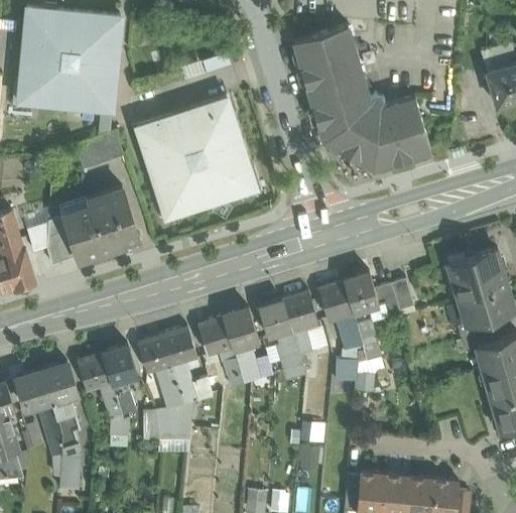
[(120,15),(26,6),(19,80),(15,80),(12,104),(37,107),(38,102),(101,108),(99,135),(109,132),(120,15)]
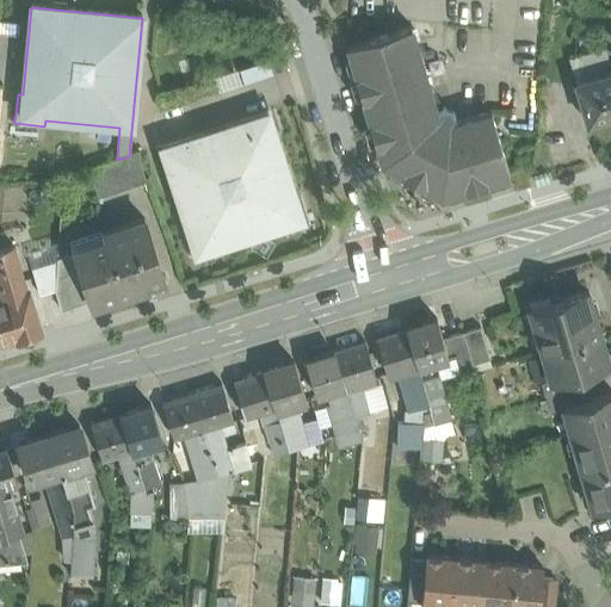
[(20,25),(0,23),(0,36),(19,38),(20,25)]
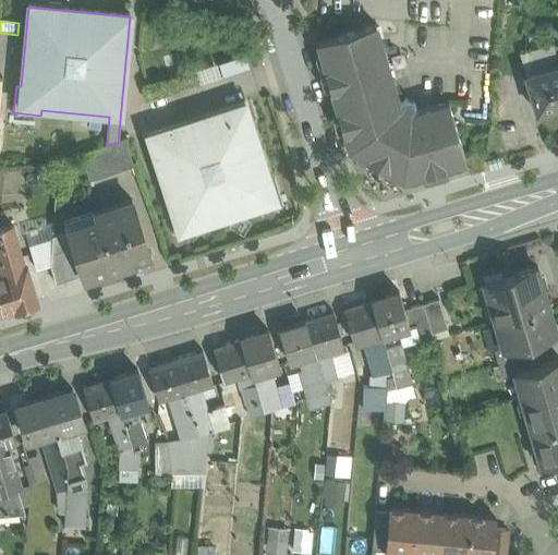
[(328,83),(387,65),(375,26),(330,39),(317,44),(328,83)]
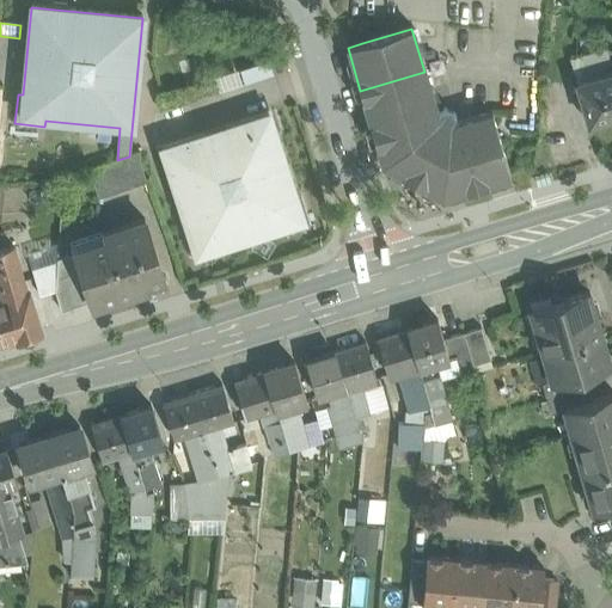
[(611,71),(607,55),(597,59),(603,77),(611,73),(611,71)]
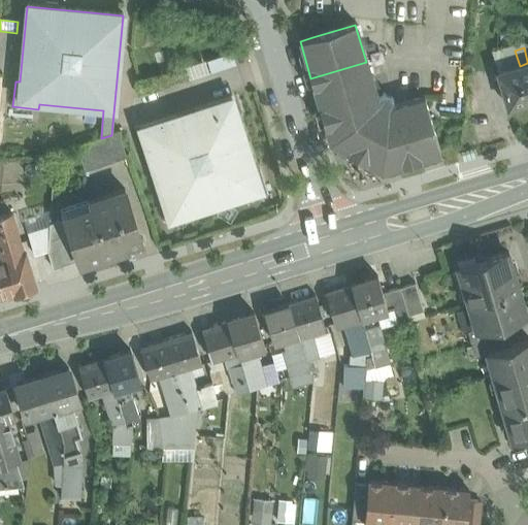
[(234,55),(124,91),(127,100),(237,65),(234,55)]
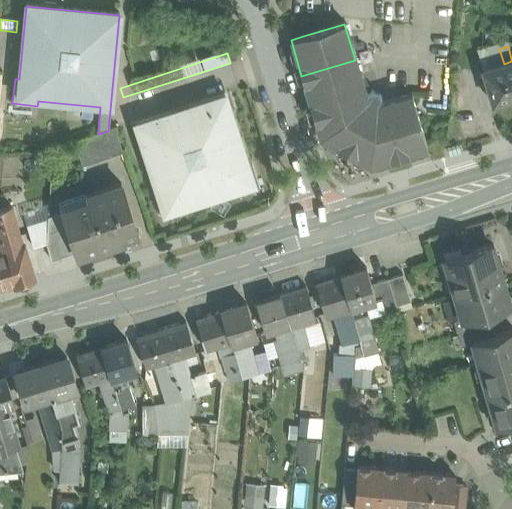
[(345,152),(376,95),(372,93),(366,94),(355,60),(301,76),(320,138),(345,152)]
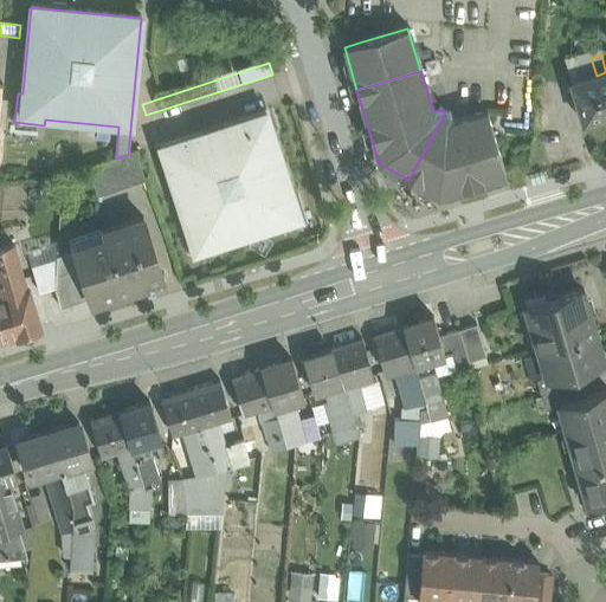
[(605,72),(597,76),(571,83),(582,124),(605,117),(605,72)]
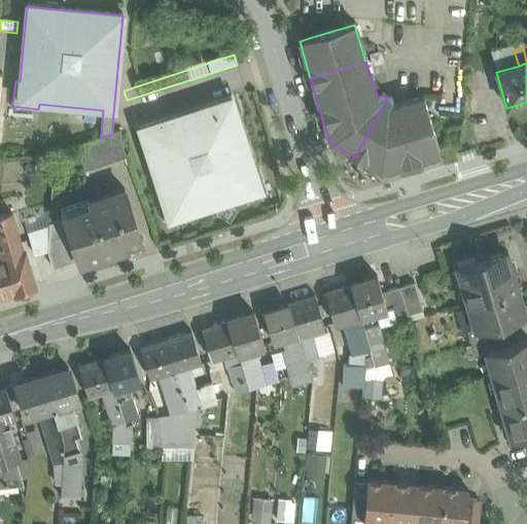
[(387,98),(355,156),(381,171),(440,153),(424,99),(393,107),(392,101),(387,98)]
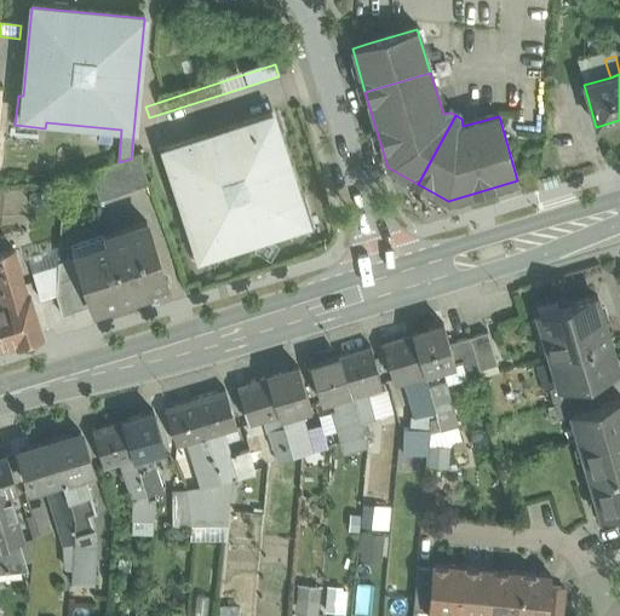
[(273,116),(164,151),(191,236),(187,237),(195,266),(224,257),(223,252),(283,232),(286,237),(314,228),(304,200),(299,201),(273,116)]
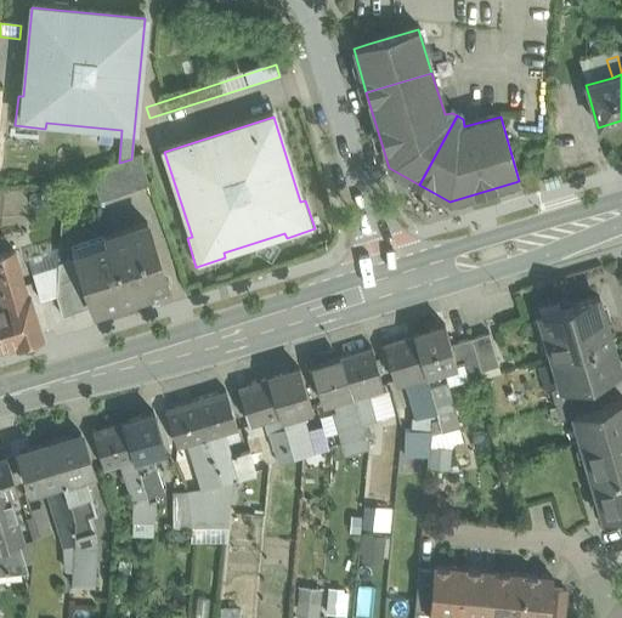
[(119,163),(90,174),(100,203),(150,187),(141,163),(141,156),(131,159),(119,163)]
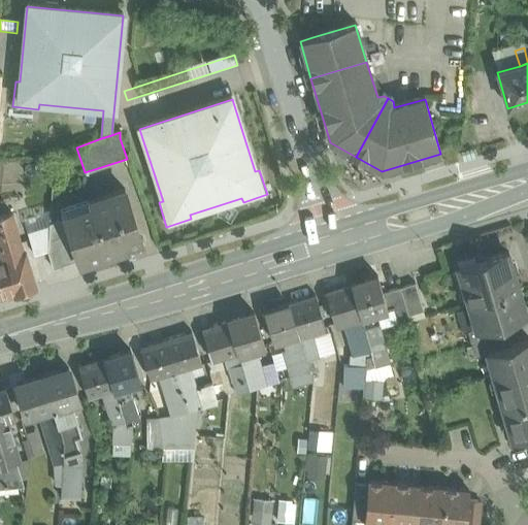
[(125,192),(89,204),(91,209),(64,219),(65,221),(78,262),(79,266),(142,244),(125,192)]
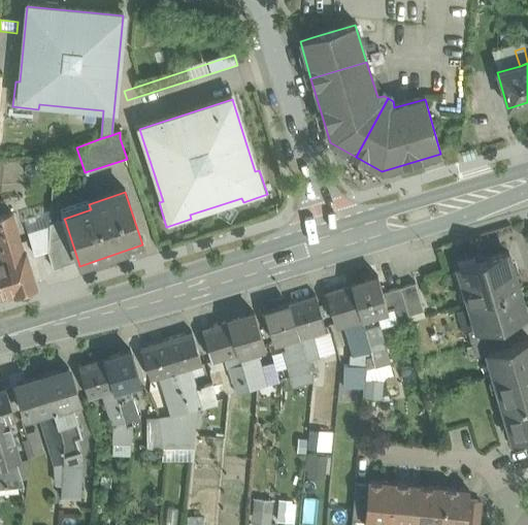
[(12,215),(0,218),(0,251),(1,255),(0,255),(2,260),(0,261),(0,289),(2,296),(15,292),(17,293),(34,288),(24,254),(23,254),(12,215)]
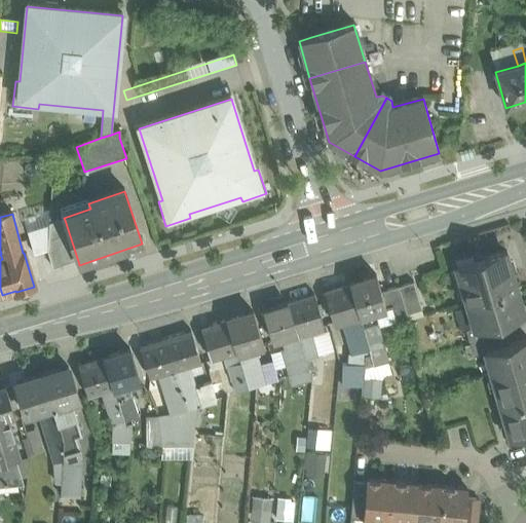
[(65,220),(49,225),(47,251),(52,269),(78,261),(65,220)]
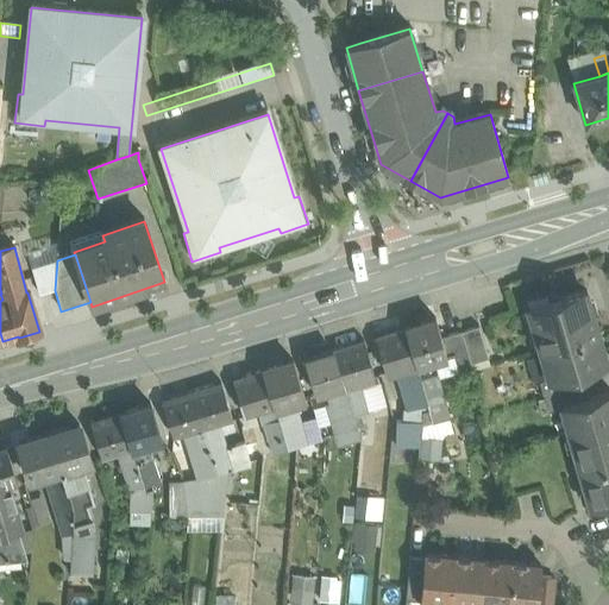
[(48,266),(32,271),(39,295),(55,290),(48,266)]
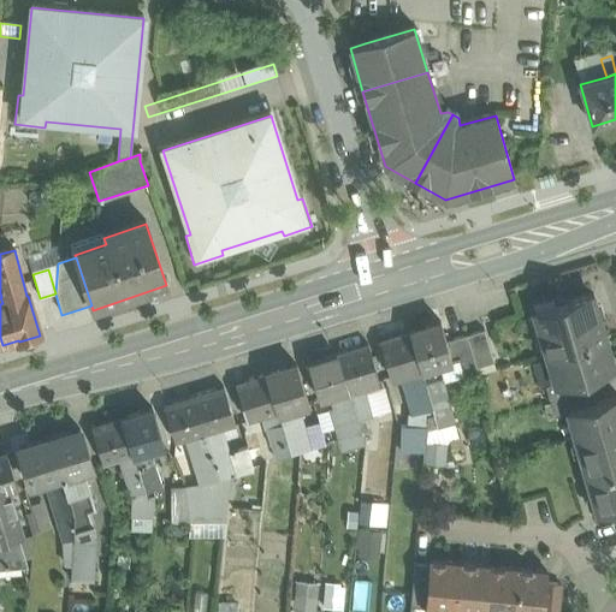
[(591,297),(535,313),(549,360),(604,343),(591,297)]
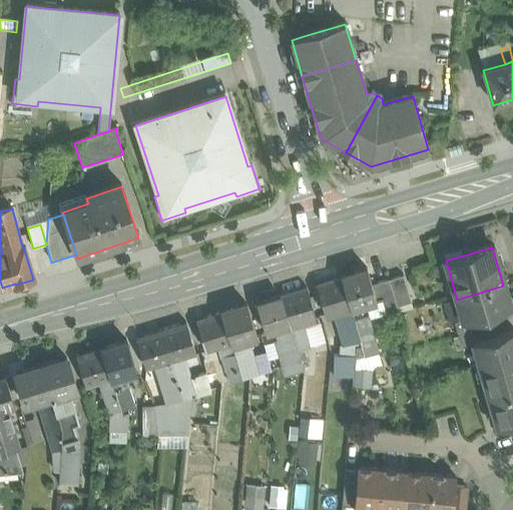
[(341,277),(342,279),(360,342),(362,347),(365,358),(379,354),(364,306),(376,303),(371,287),(366,269),(341,277)]
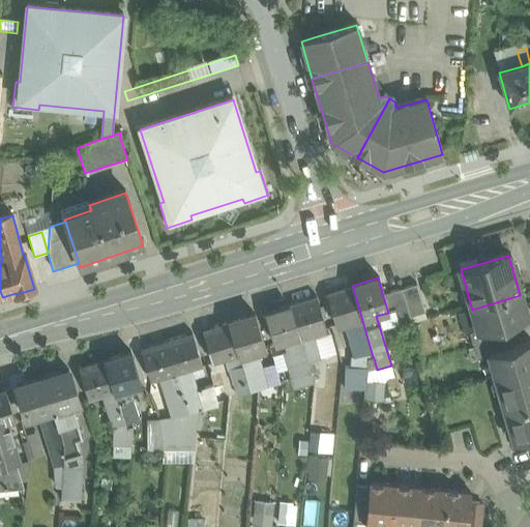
[(416,286),(402,291),(410,319),(424,314),(416,286)]
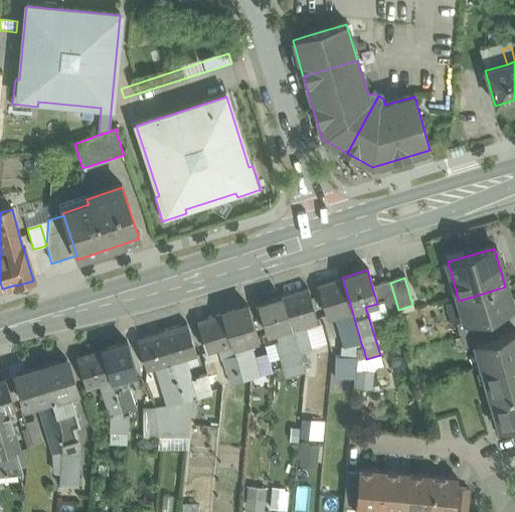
[(343,280),(318,287),(327,318),(347,312),(348,316),(337,320),(345,348),(361,343),(343,280)]
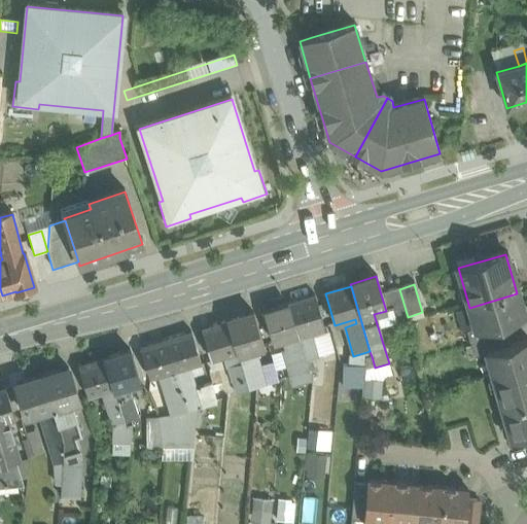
[(399,289),(381,294),(386,311),(392,309),(395,320),(408,317),(399,289)]
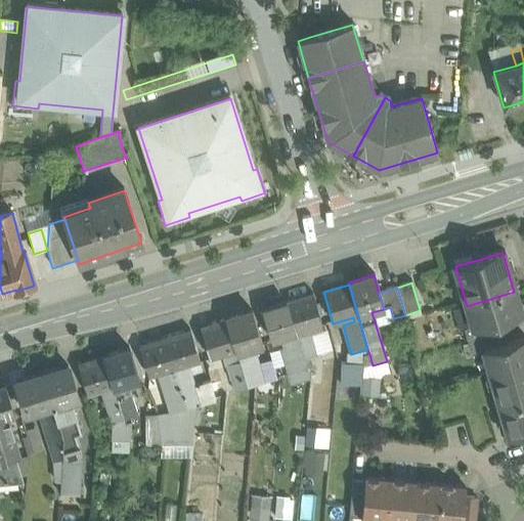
[(514,292),(467,306),(473,328),(474,329),(499,321),(521,315),(514,292)]
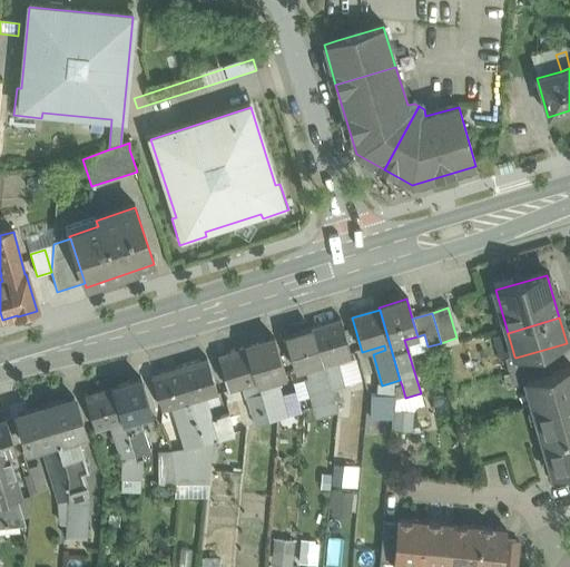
[(341,321),(313,329),(313,330),(327,379),(332,392),(340,390),(344,388),(338,365),(344,364),(343,358),(351,355),(341,321)]
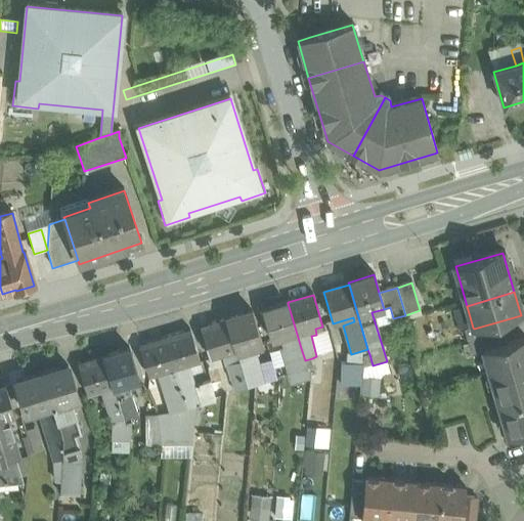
[(288,302),(262,310),(271,342),(284,339),(285,342),(282,343),(285,349),(281,350),(291,384),(310,379),(308,373),(307,368),(306,368),(304,360),(305,360),(301,348),(288,303),(288,302)]
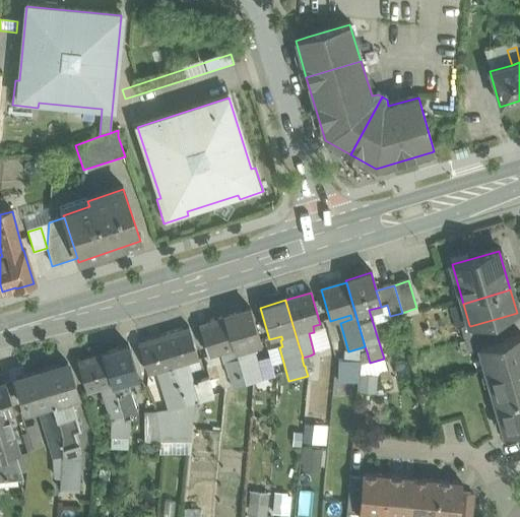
[(250,310),(224,318),(224,319),(235,350),(238,360),(237,360),(242,376),(259,371),(252,345),(260,342),(250,310)]
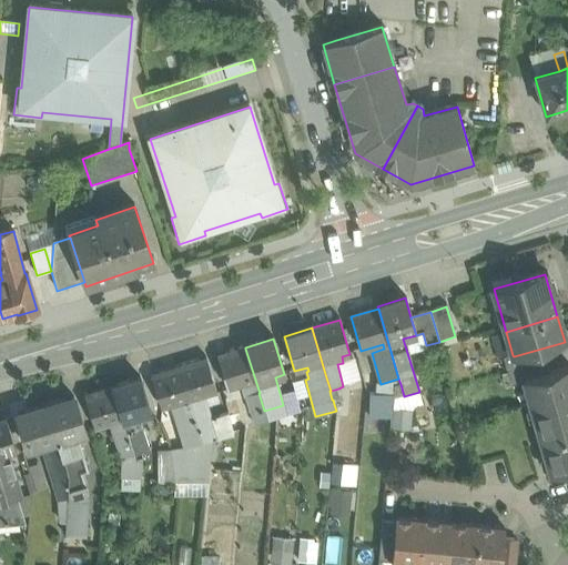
[(256,383),(245,349),(217,356),(227,391),(241,386),(244,399),(246,399),(251,414),(264,411),(259,393),(260,393),(256,383)]
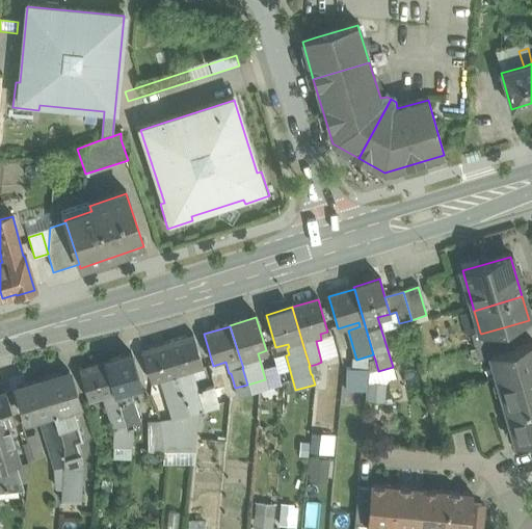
[(507,326),(481,334),(480,333),(471,336),(475,349),(510,338),(507,326)]
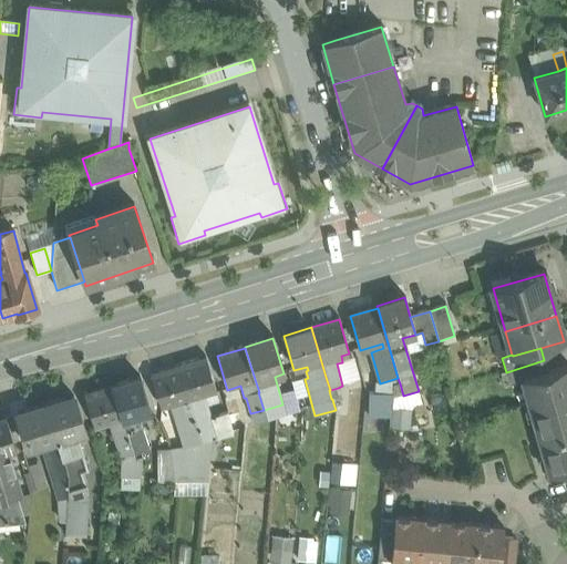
[(206,359),(178,367),(202,444),(212,441),(217,440),(204,397),(216,393),(206,359)]
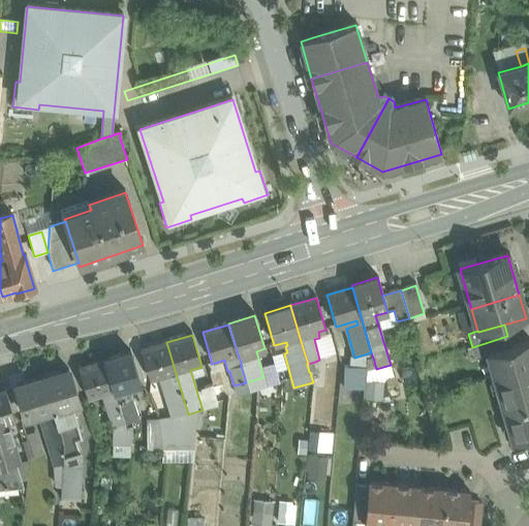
[(507,336),(472,347),(476,360),(489,357),(488,356),(511,348),(507,336)]
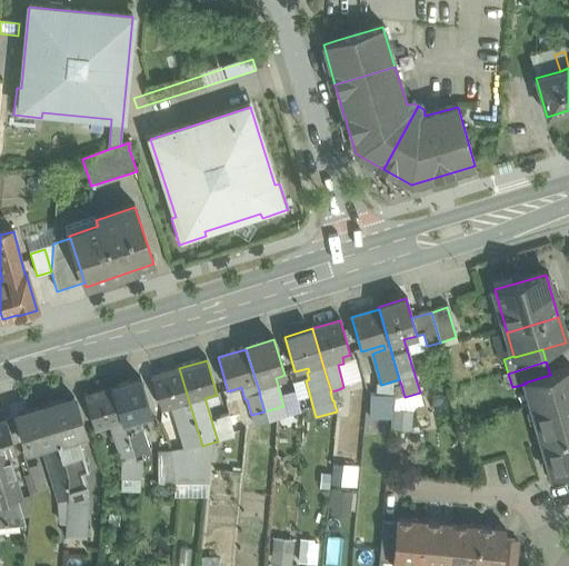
[(202,446),(179,368),(151,377),(161,411),(172,408),(186,449),(186,450),(202,446)]
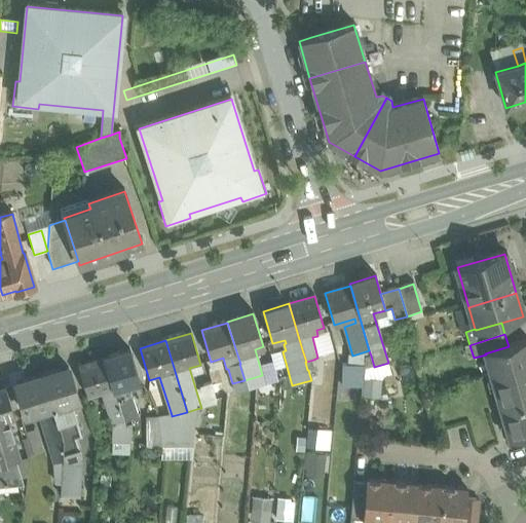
[(525,340),(509,346),(485,353),(486,355),(492,376),(525,366),(525,340)]
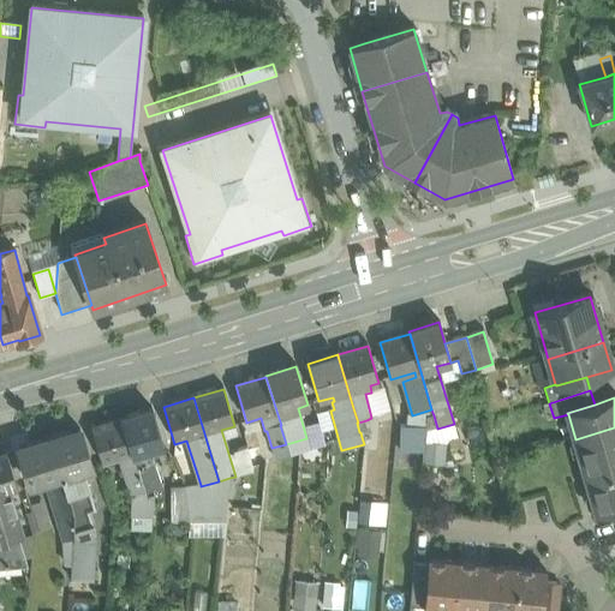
[(151,409),(121,419),(133,456),(137,467),(144,493),(144,495),(145,493),(162,489),(149,451),(163,447),(151,409)]
